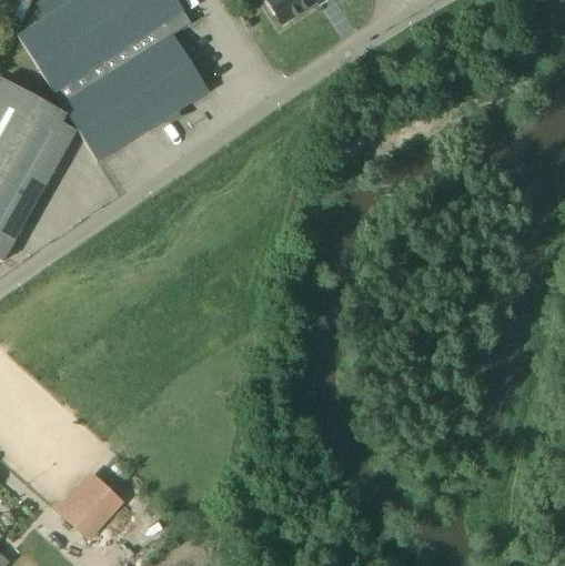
[(100,161),(211,91),(174,33),(192,22),(177,0),(71,0),(48,16),(19,34),(100,161)]
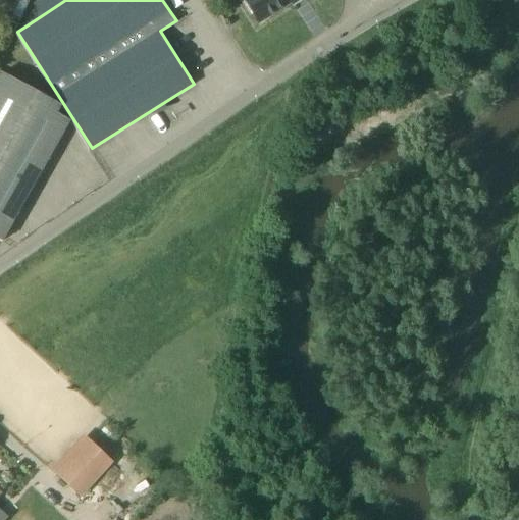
[(247,0),(261,21),(294,0),(247,0)]
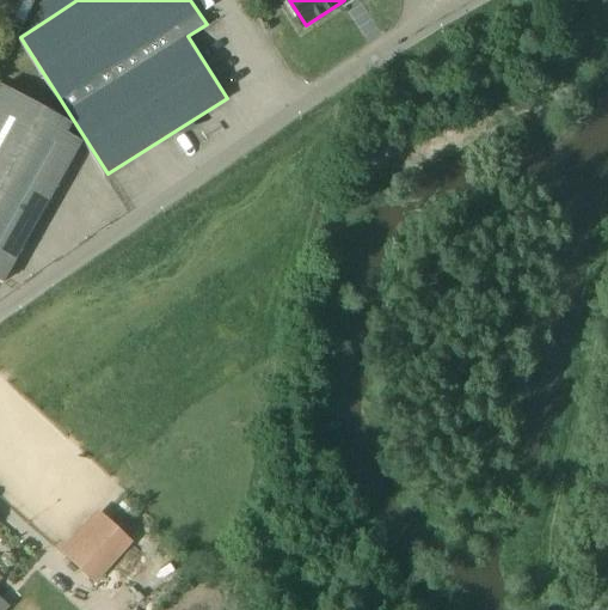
[(0,55),(14,23),(1,17),(0,19),(0,55)]
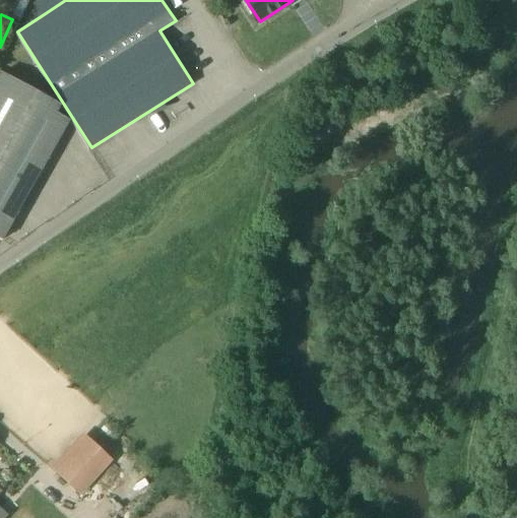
[(4,72),(0,79),(0,236),(3,238),(64,129),(49,120),(59,103),(4,72)]
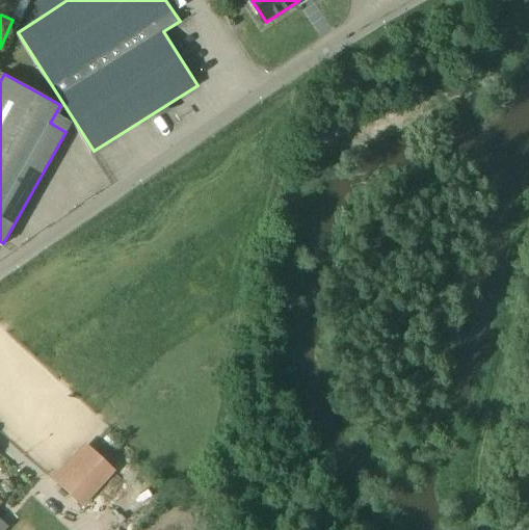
[(84,506),(117,470),(87,442),(54,478),(84,506)]
